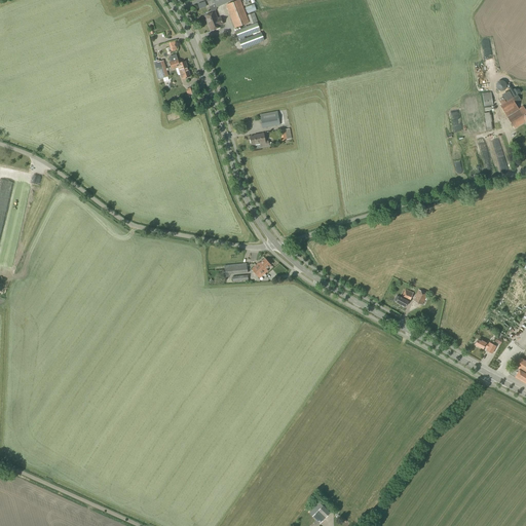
[(248,23),(239,3),(240,3),(239,0),(226,5),(227,7),(234,27),(240,25),(240,26),(248,24),(247,23),(248,23)]
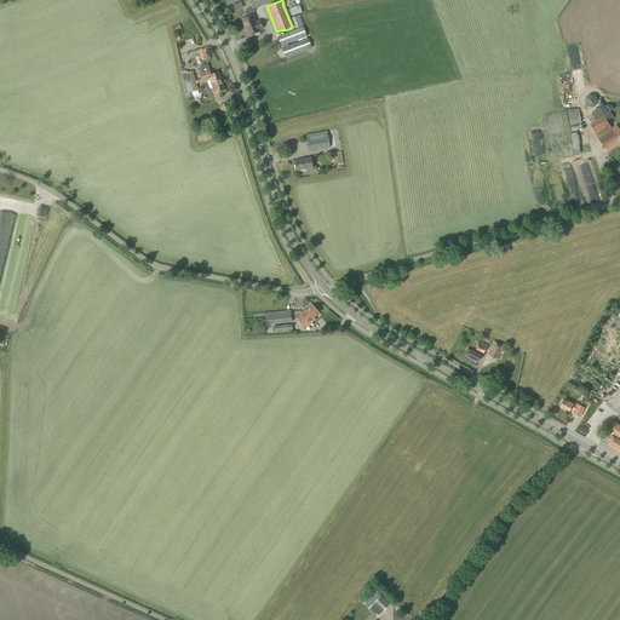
[(302,12),(299,5),(290,9),(292,16),(302,12)]
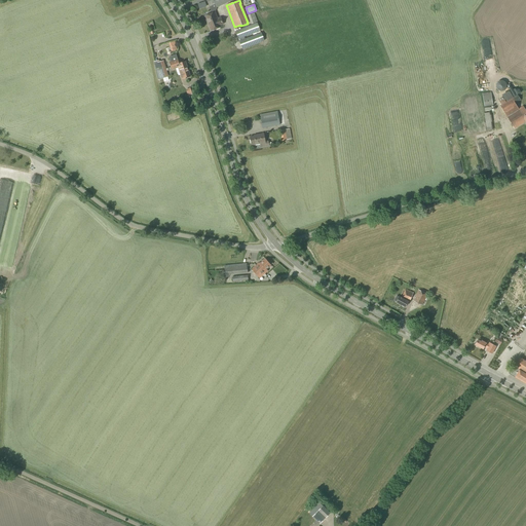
[(218,19),(215,12),(204,16),(211,31),(221,27),(220,26),(224,25),(221,17),(218,19)]
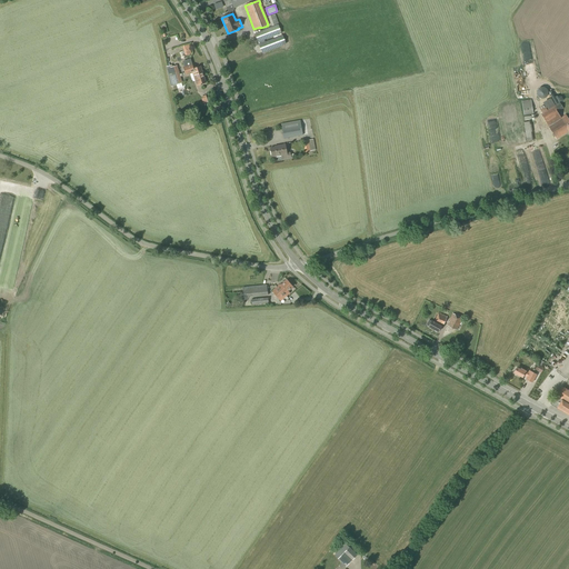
[(268,17),(271,27),(255,33),(258,42),(259,42),(259,43),(259,45),(262,53),(286,45),(282,35),(265,42),(265,40),(281,33),(278,25),(279,25),(275,15),(268,17)]
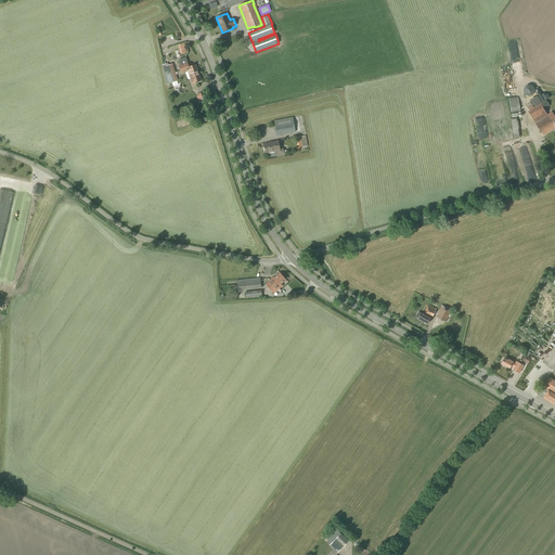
[(192,84),(201,80),(195,65),(189,67),(185,57),(180,60),(181,64),(179,65),(181,74),(189,72),(192,84)]
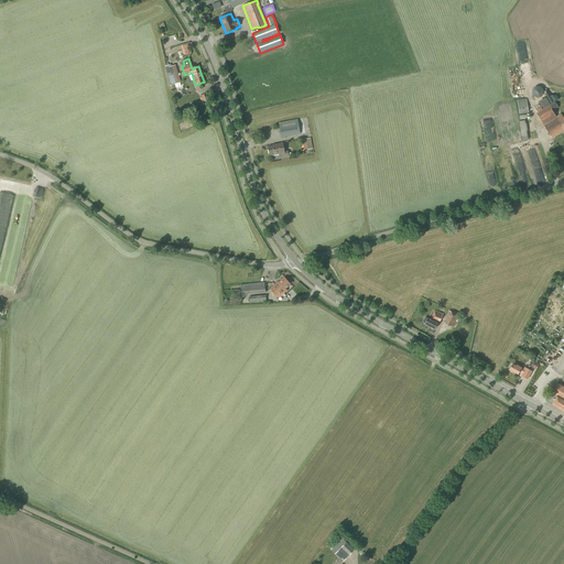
[(174,84),(181,82),(175,65),(170,67),(166,68),(171,83),(174,83),(174,84)]
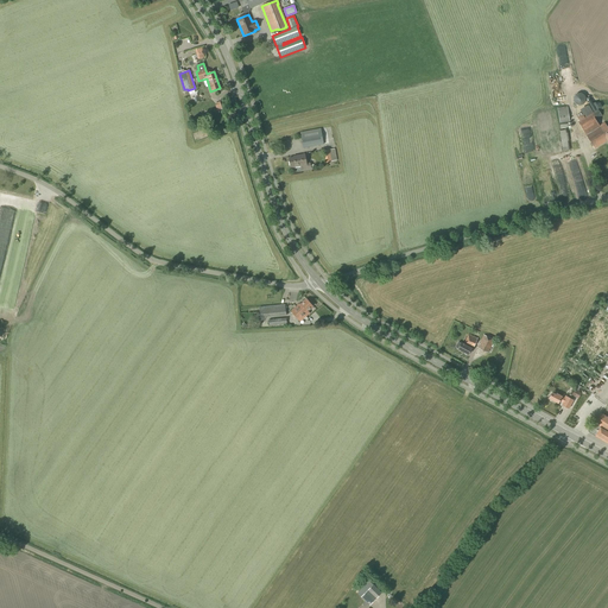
[(562,99),(561,93),(564,92),(563,84),(555,86),(555,99),(562,99)]
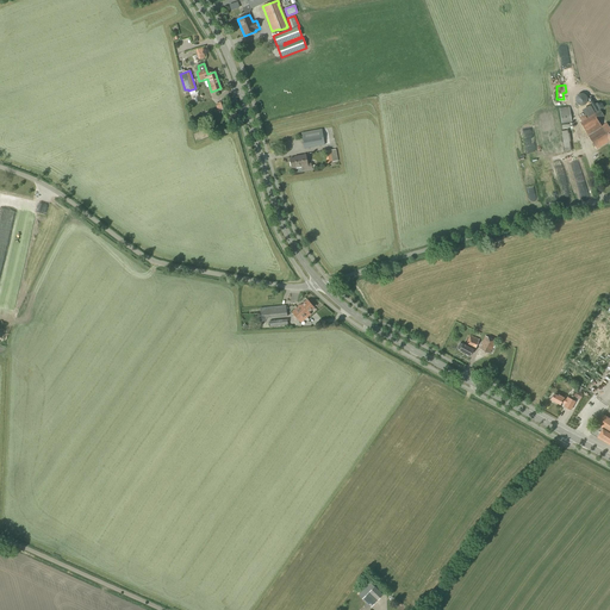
[(580,106),(583,106),(585,105),(586,105),(587,101),(587,98),(586,95),(583,93),(579,93),(577,94),(574,98),(576,101),(577,104),(578,105),(580,106)]
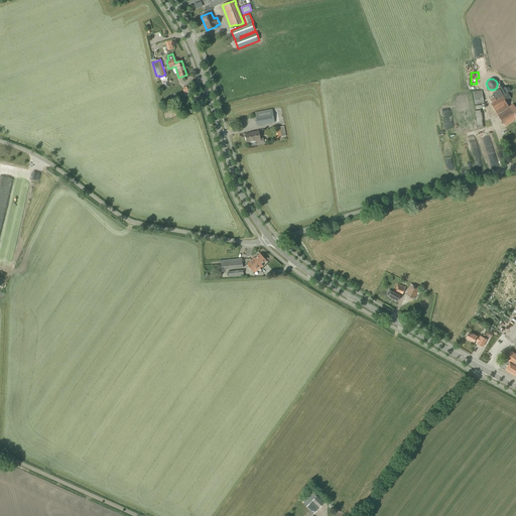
[(502,88),(494,93),(497,99),(511,91),(507,84),(502,87),(502,88)]
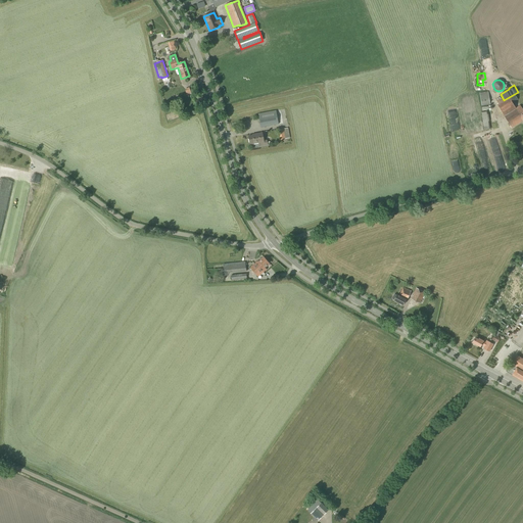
[(481,106),(490,104),(487,92),(480,93),(481,106)]
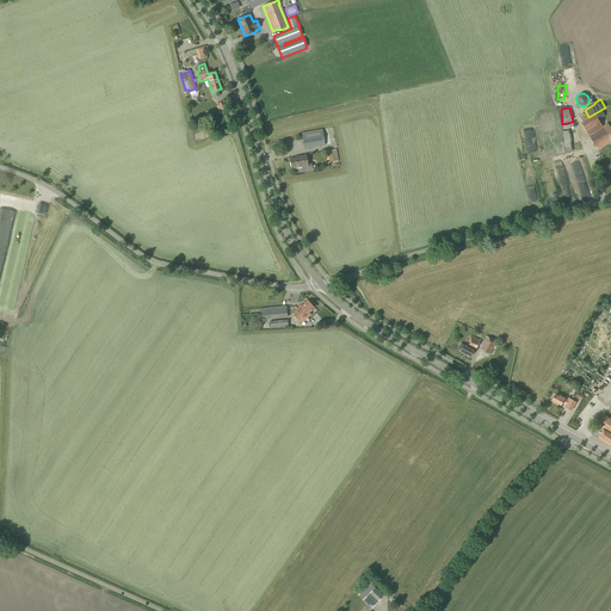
[(598,121),(605,117),(602,111),(587,118),(585,115),(580,118),(582,122),(581,123),(590,136),(598,149),(610,142),(610,129),(608,123),(603,127),(598,121)]
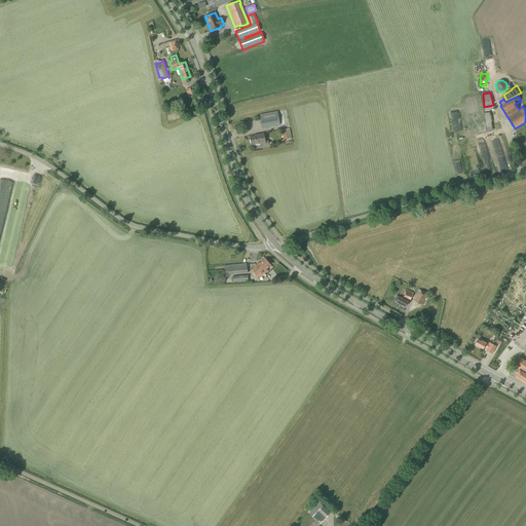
[(262,128),(279,125),(277,111),(260,115),(262,128)]
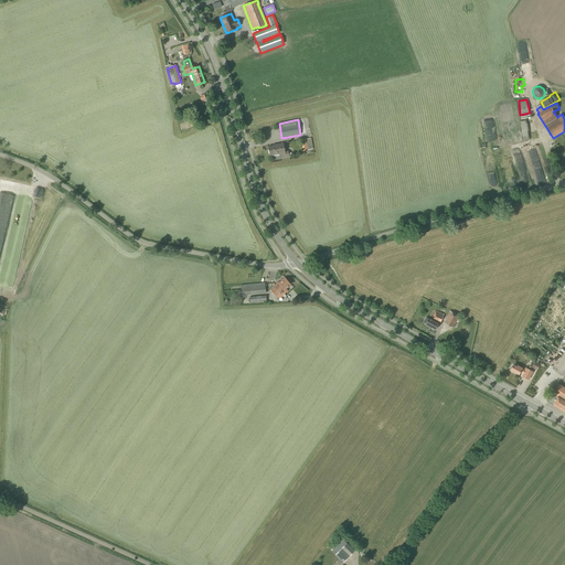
[(302,151),(308,150),(313,149),(311,138),(306,139),(300,140),(302,151)]
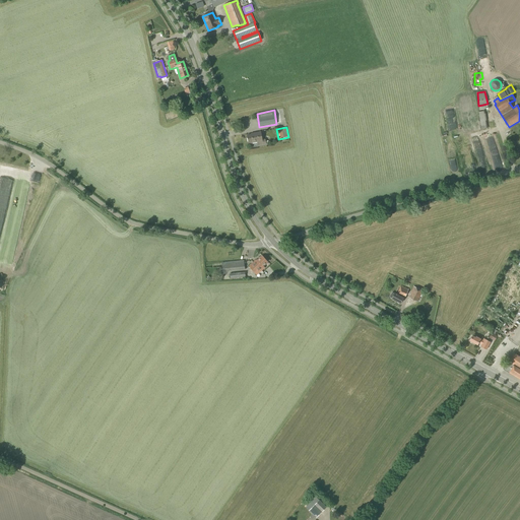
[(262,140),(260,132),(252,133),(252,134),(247,135),(249,144),(258,142),(259,145),(266,144),(265,139),(262,140)]
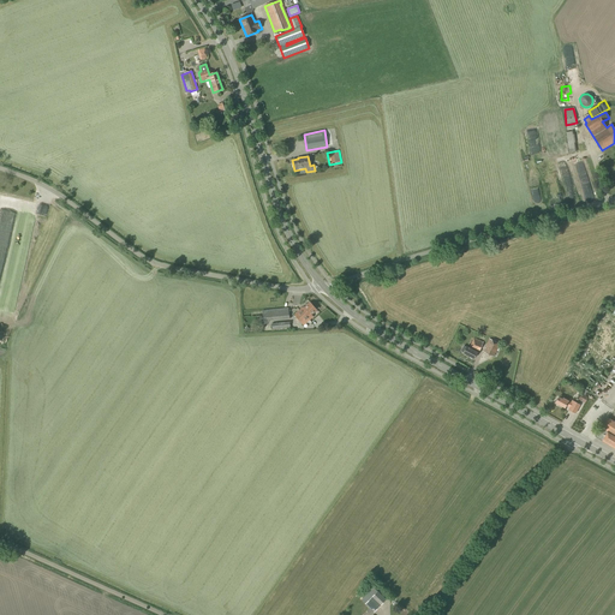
[(0,272),(9,273),(11,234),(0,233),(0,272)]
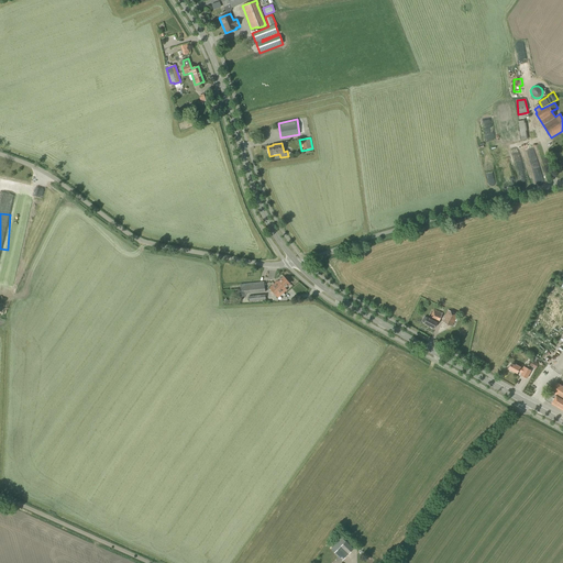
[(275,284),(284,294),(287,290),(285,288),(290,284),(284,277),(278,282),(277,282),(275,284)]
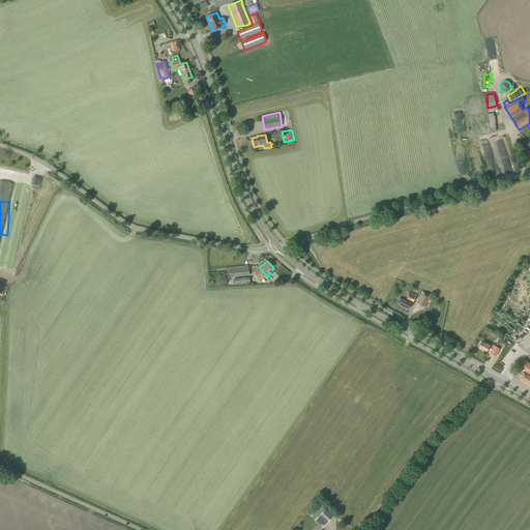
[(261,281),(267,276),(259,267),(254,271),(261,281)]
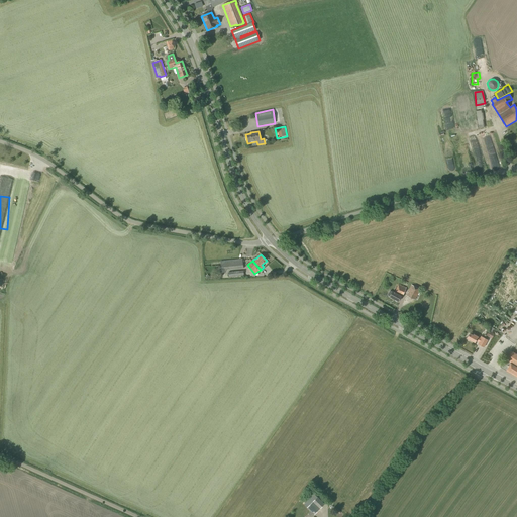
[(392,292),(390,291),(387,295),(389,297),(398,302),(401,297),(402,297),(406,288),(398,285),(395,292),(398,293),(398,295),(392,292)]
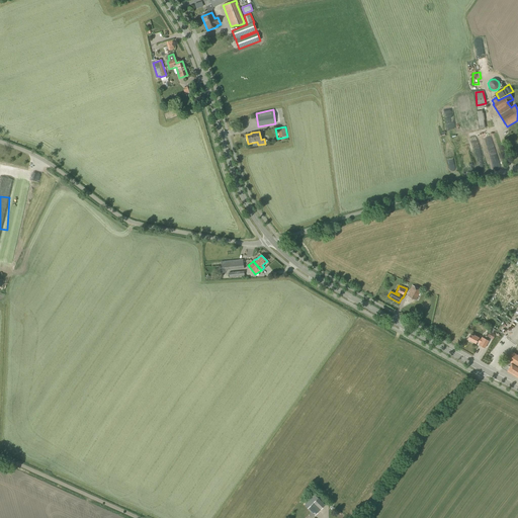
[(416,300),(421,289),(412,285),(407,296),(416,300)]
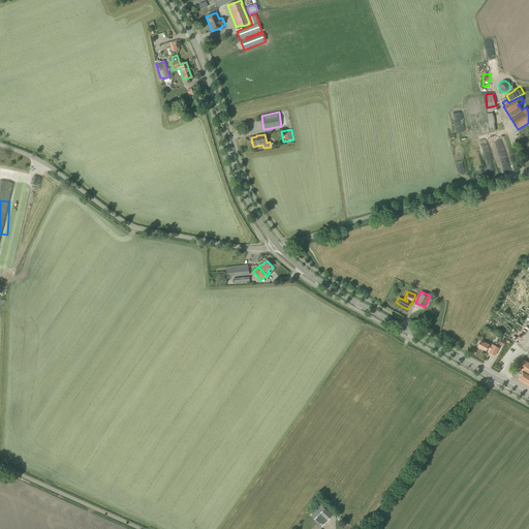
[(484,343),(480,342),(477,347),(486,351),(487,349),(490,351),(489,352),(495,355),(499,348),(492,344),(491,346),(489,344),(489,345),(485,342),(484,343)]
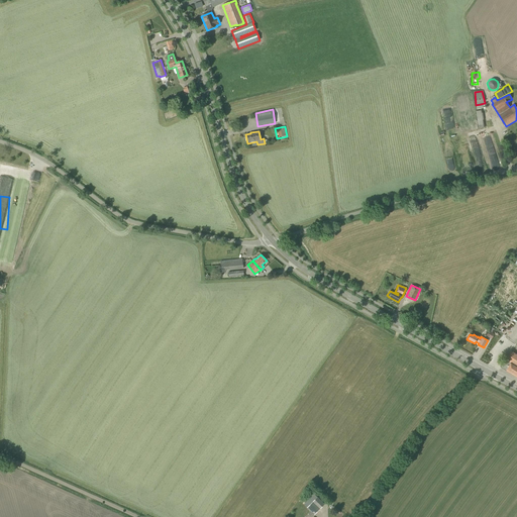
[(516,354),(511,351),(501,367),(516,377),(516,354)]
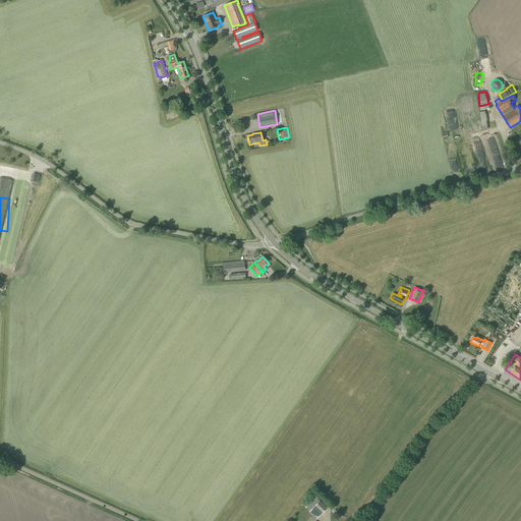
[(320,502),(316,498),(306,509),(309,512),(312,515),(306,520),(314,520),(316,519),(323,513),(327,508),(320,501),(320,502)]
